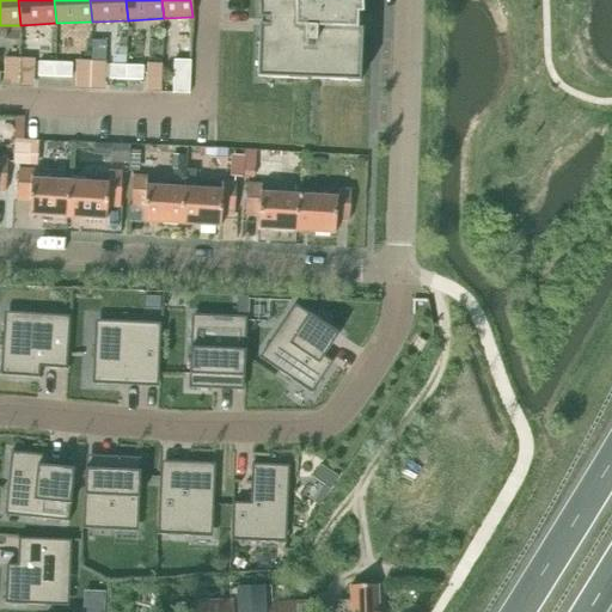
[(258,26),(257,79),(308,80),(360,83),(362,30),(357,30),(357,16),(362,14),(361,0),(257,0),(259,20),(264,20),(264,26),(258,26)]
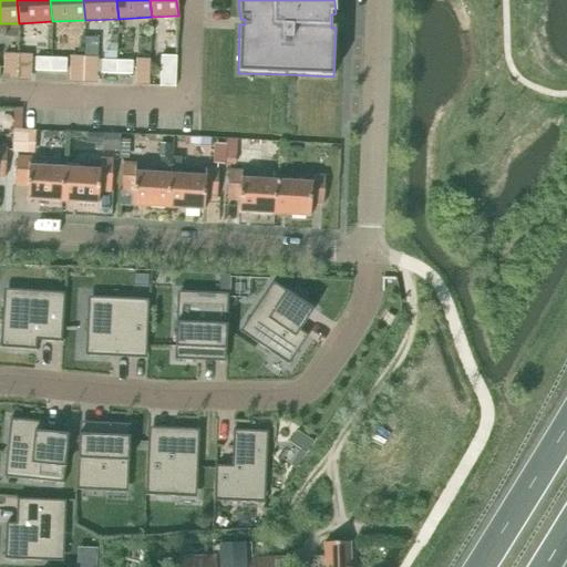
[(176,57),(161,55),(160,86),(175,88),(176,57)]
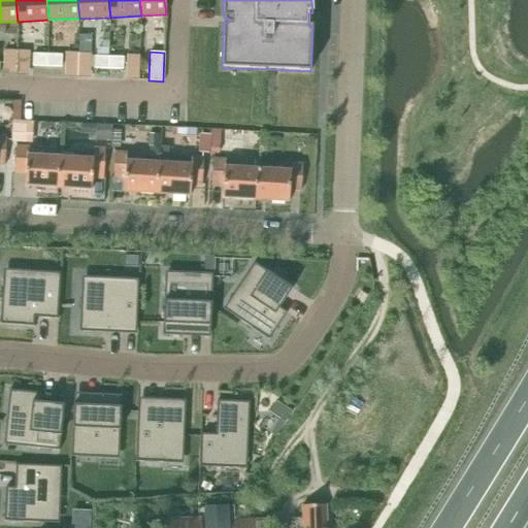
[(145,78),(145,56),(132,56),(131,78),(145,78)]
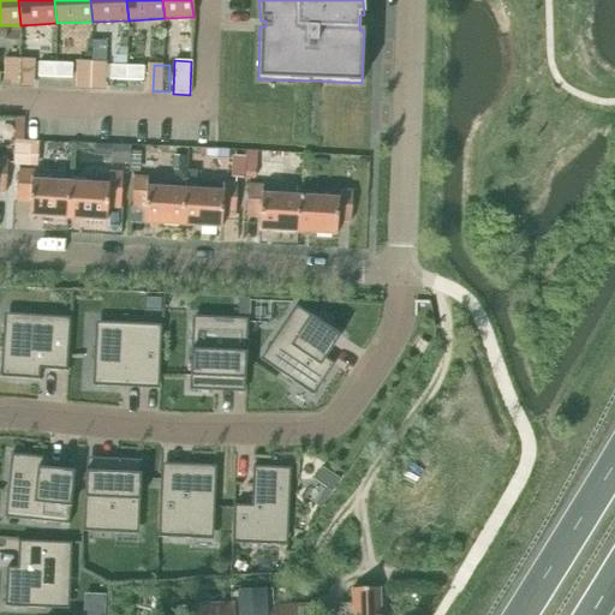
[(55,81),(55,66),(39,66),(39,79),(55,81)]
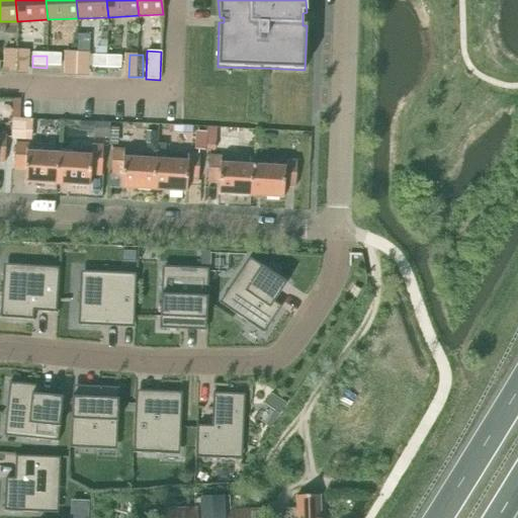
[(47,56),(47,68),(61,68),(61,56),(47,56)]
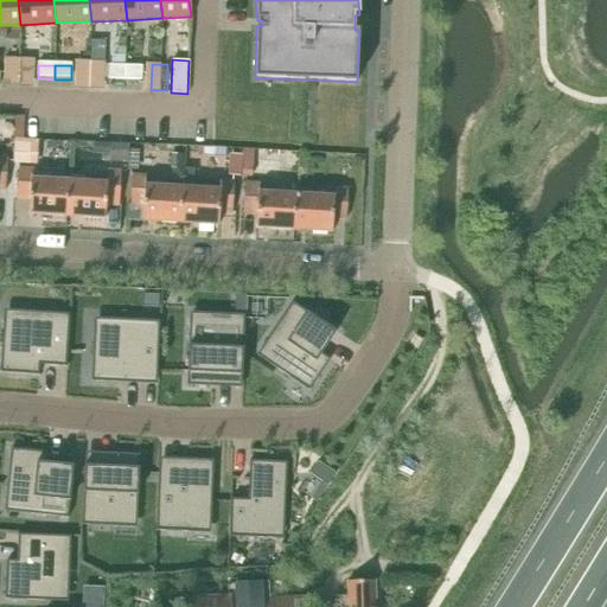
[(126,82),(126,68),(109,68),(109,82),(126,82)]
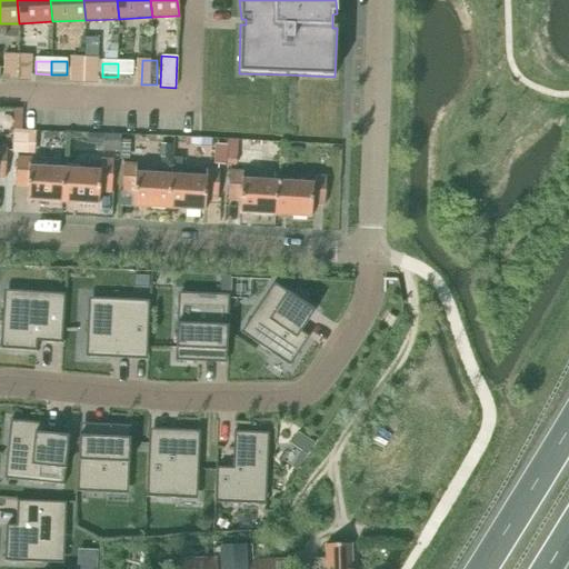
[(118,63),(118,77),(132,77),(133,65),(118,63)]
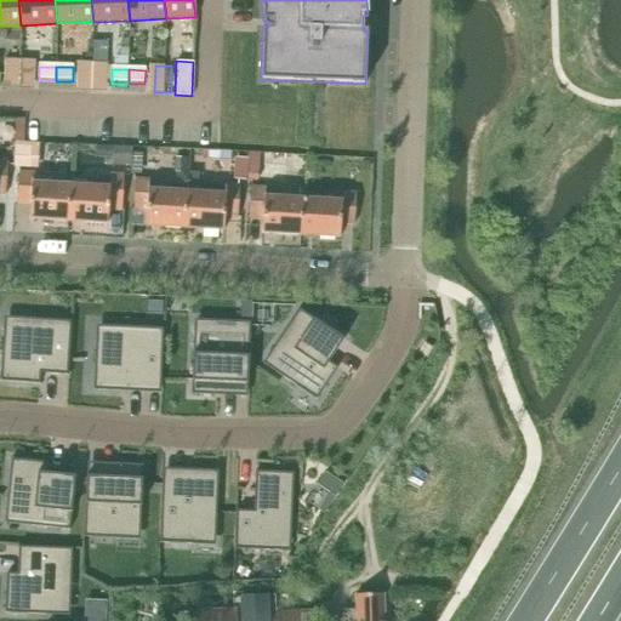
[(15,124),(0,121),(0,135),(15,137),(15,124)]
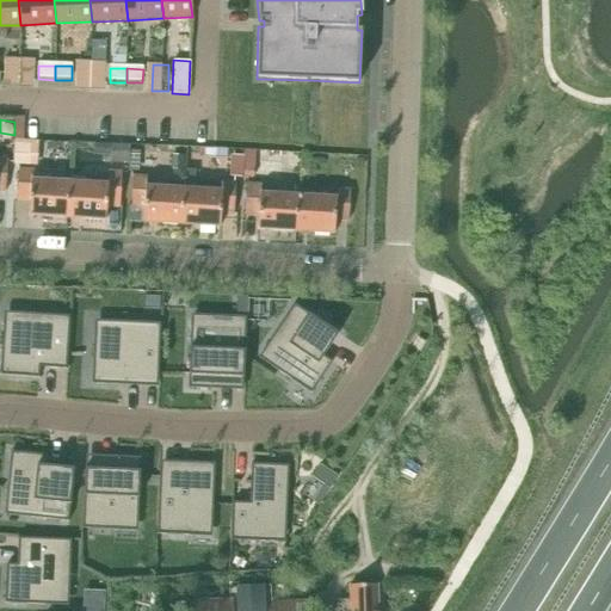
[(13,161),(29,162),(30,144),(13,143),(13,161)]
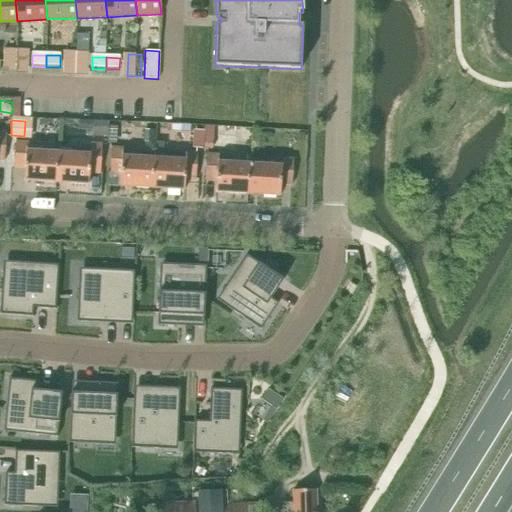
[(90,125),(89,139),(104,140),(105,126),(90,125)]
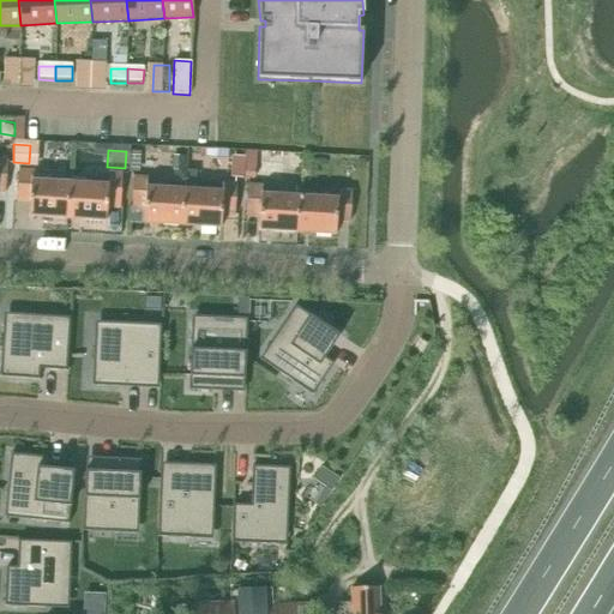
[(172,172),(185,173),(186,156),(172,156),(172,172)]
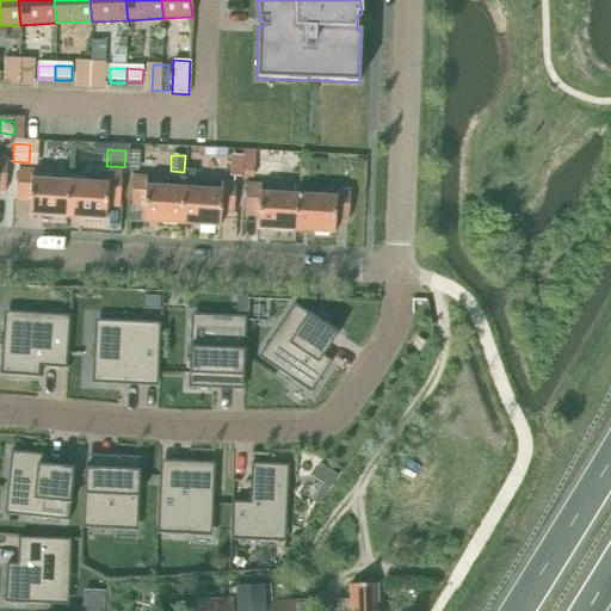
[(315,160),(300,160),(300,176),(314,176),(315,160)]
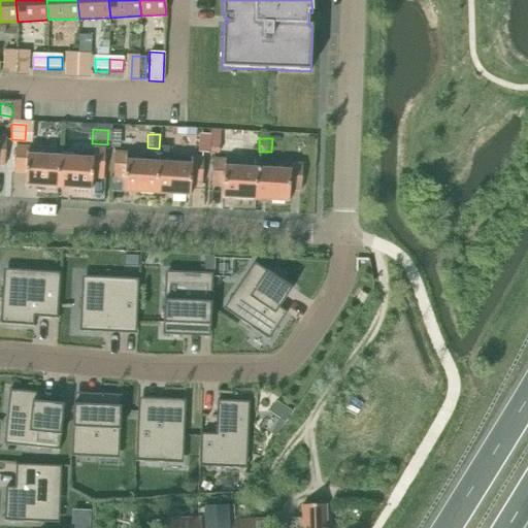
[(59,188),(60,157),(36,156),(36,153),(28,151),(28,146),(17,145),(15,172),(26,172),(25,186),(59,188)]
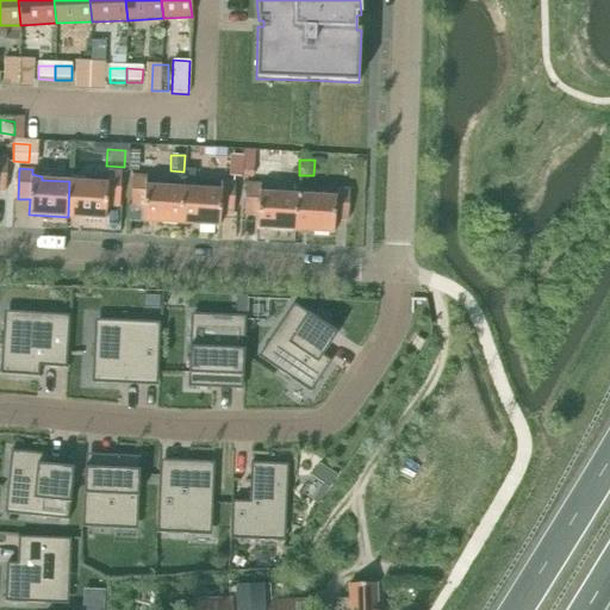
[(185,170),(184,185),(194,187),(197,172),(185,170)]
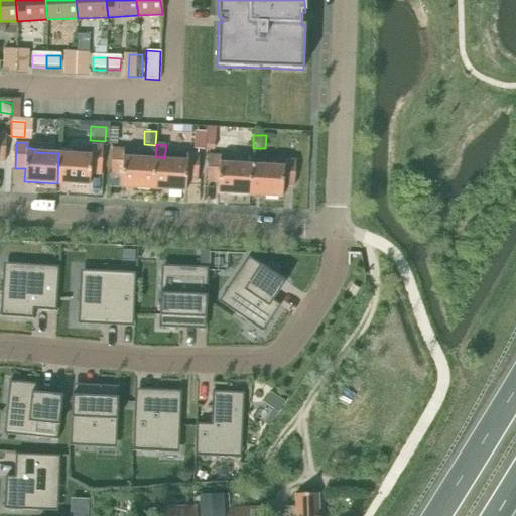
[(58,153),(57,183),(89,185),(90,173),(100,173),(102,146),(91,145),(90,155),(69,154),(69,151),(59,149),(58,153)]
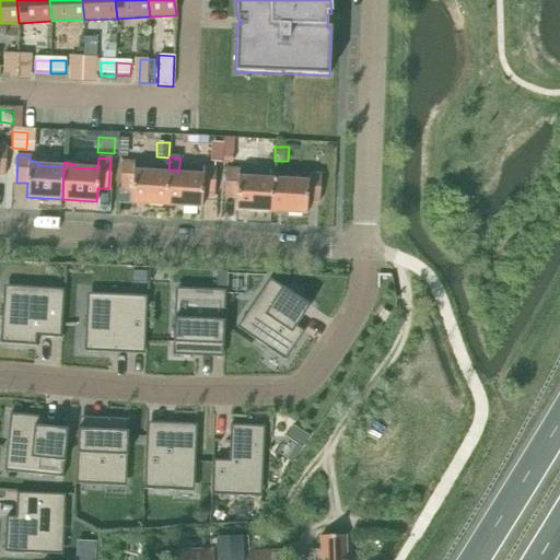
[(166,206),(167,173),(144,172),(144,168),(133,166),(135,162),(123,162),(120,189),(131,189),(130,203),(166,206)]
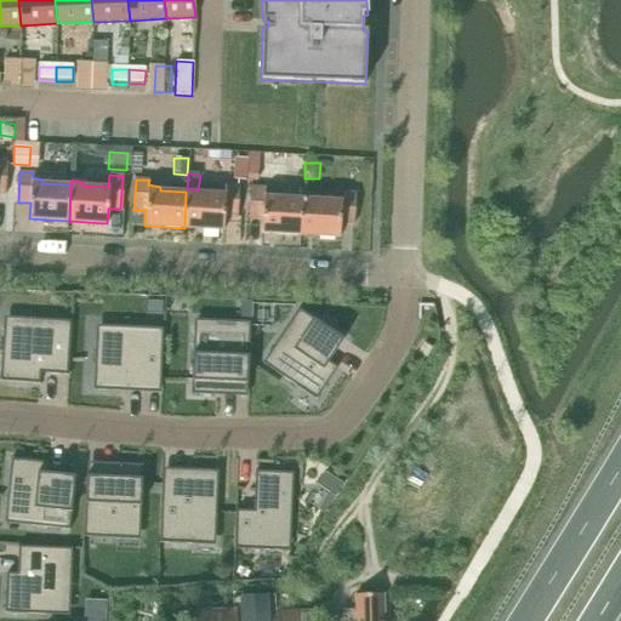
[(187,192),(186,192),(184,228),(224,231),(224,216),(237,216),(239,187),(226,186),(224,194),(198,193),(198,191),(187,188),(187,192)]
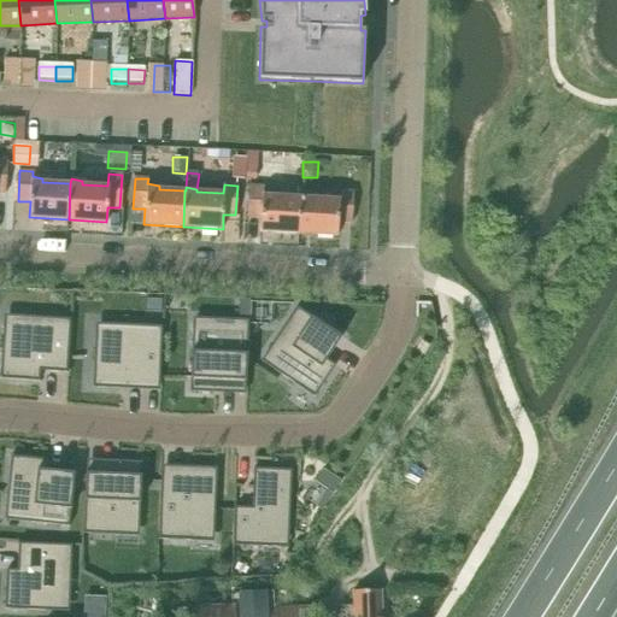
[(298,234),(300,199),(272,197),(274,193),(263,191),(263,187),(251,187),(248,216),(260,217),(259,231),(298,234)]
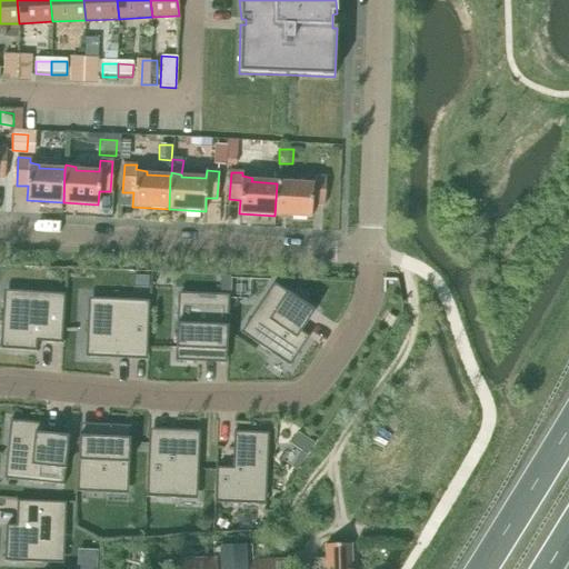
[(278,183),(277,183),(275,216),(311,218),(312,205),(323,206),(326,178),(313,178),(313,186),(288,183),(289,179),(278,178),(278,183)]
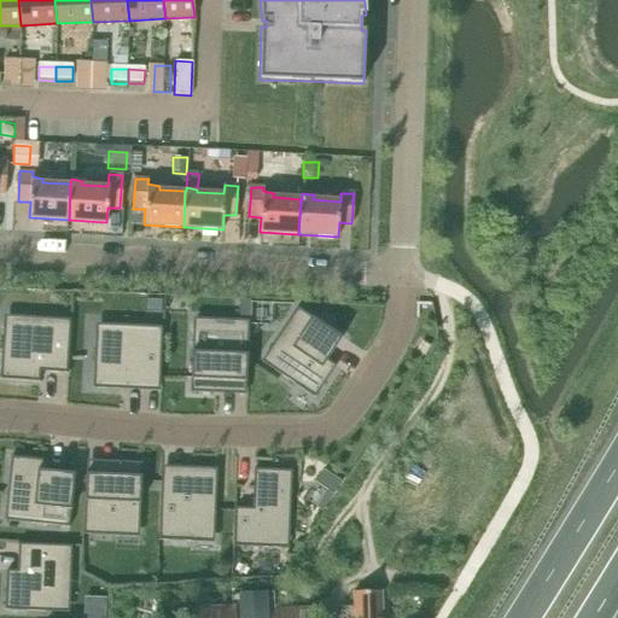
[(342,338),(297,308),(277,339),(289,347),(273,369),(315,398),(336,366),(327,360),(342,338)]
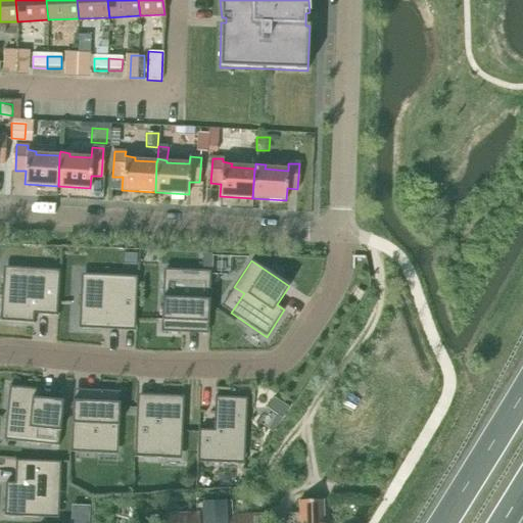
[(3,278),(0,317),(0,321),(34,324),(34,315),(56,316),(59,271),(29,269),(28,279),(3,278)]
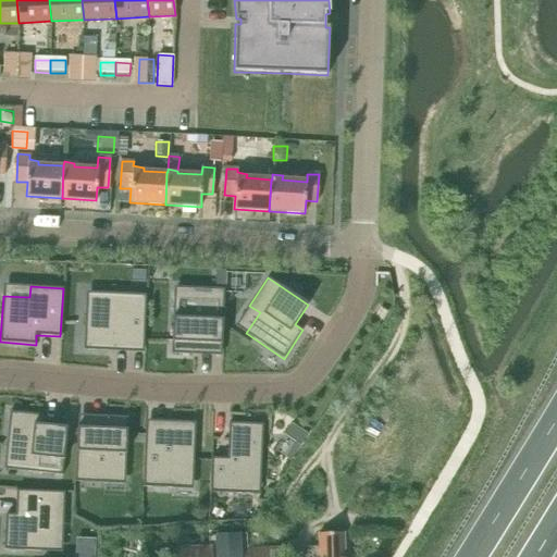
[(194,296),(174,295),(171,354),(195,355),(195,343),(222,344),(224,289),(195,288),(194,296)]
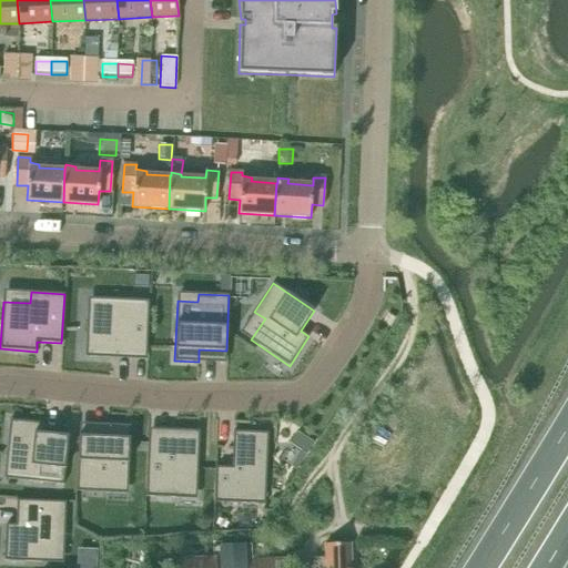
[(88,310),(85,357),(122,358),(122,348),(146,350),(149,301),(114,298),(114,311),(88,310)]
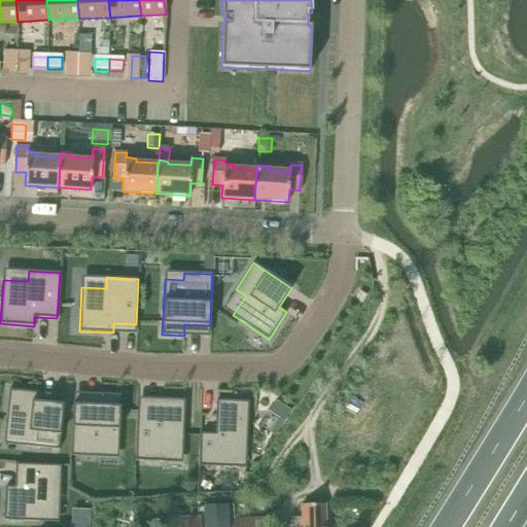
[(41,393),(9,389),(5,432),(28,434),(27,447),(59,450),(64,405),(40,402),(41,393)]
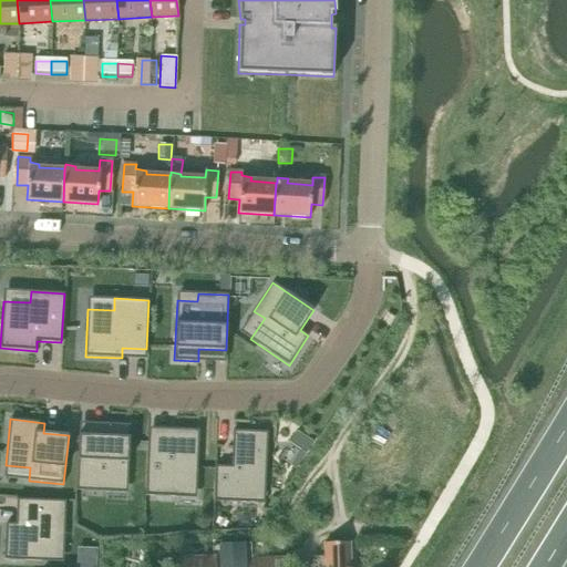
[(106,439),(79,437),(76,493),(106,494),(106,486),(127,486),(130,426),(106,425),(106,439)]
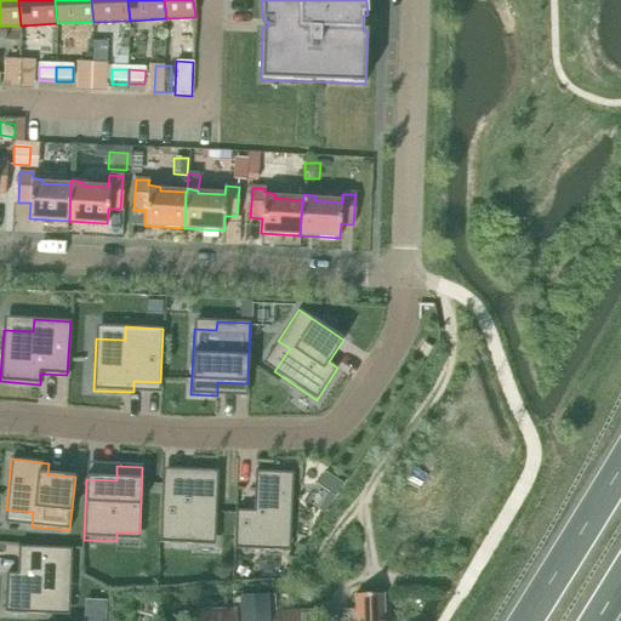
[(192,483),(161,482),(159,543),(192,545),(193,535),(215,536),(218,471),(192,469),(192,483)]
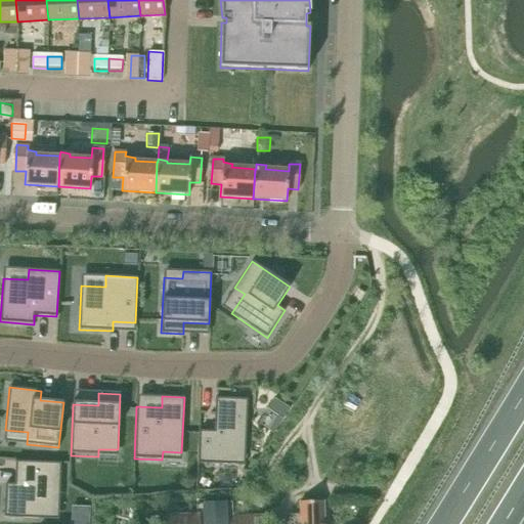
[(214,431),(199,431),(198,464),(245,466),(247,417),(241,417),(242,399),(215,398),(214,431)]
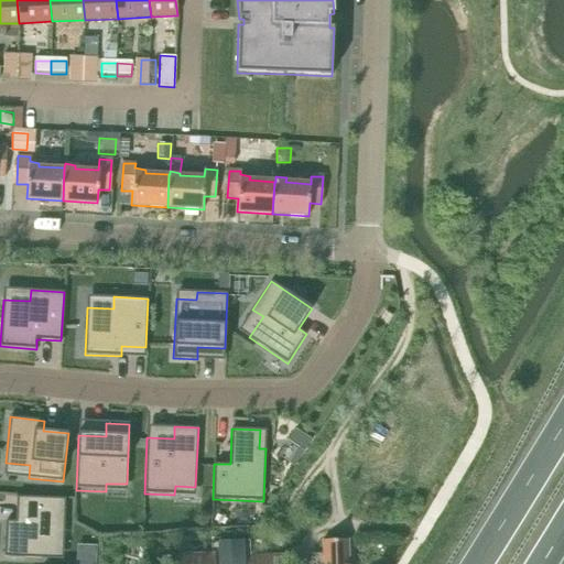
[(65,498),(17,497),(15,521),(6,521),(4,556),(52,559),(53,532),(64,532),(65,498)]
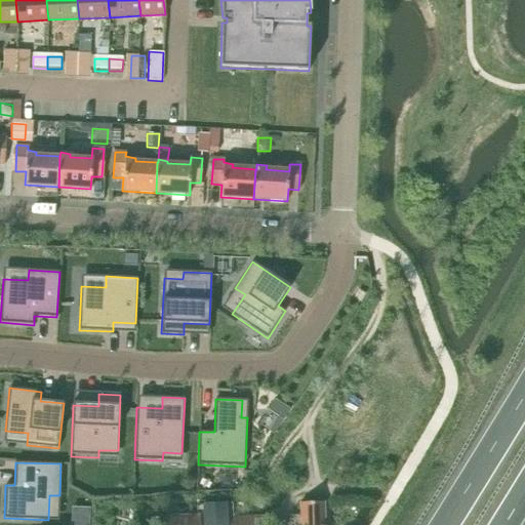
[(323,524),(323,503),(300,503),(300,517),(293,517),(293,524),(323,524)]
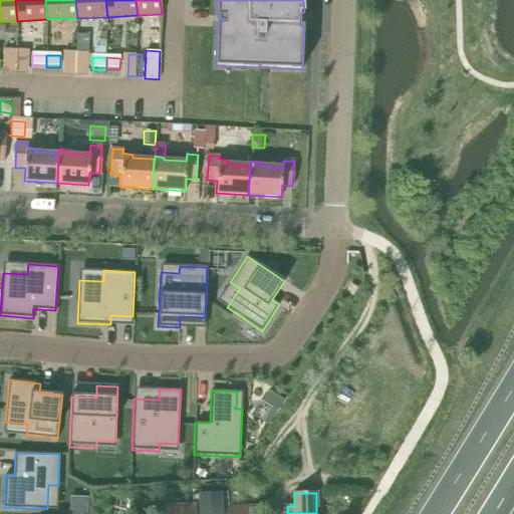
[(264,513),(265,505),(227,506),(226,494),(193,495),(193,508),(193,513),(264,513)]
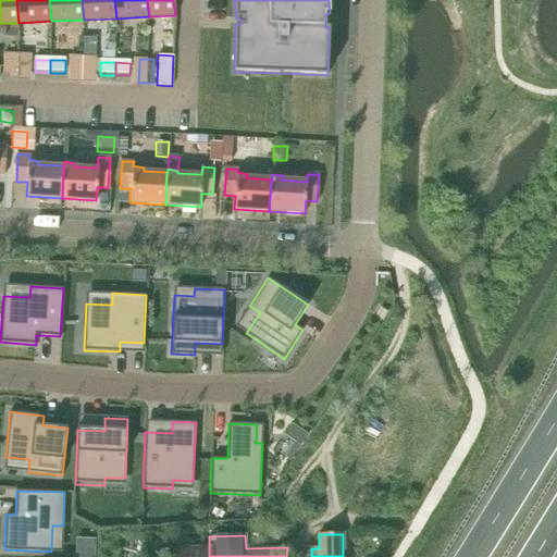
[(123,556),(144,556),(145,545),(124,544),(123,556)]
